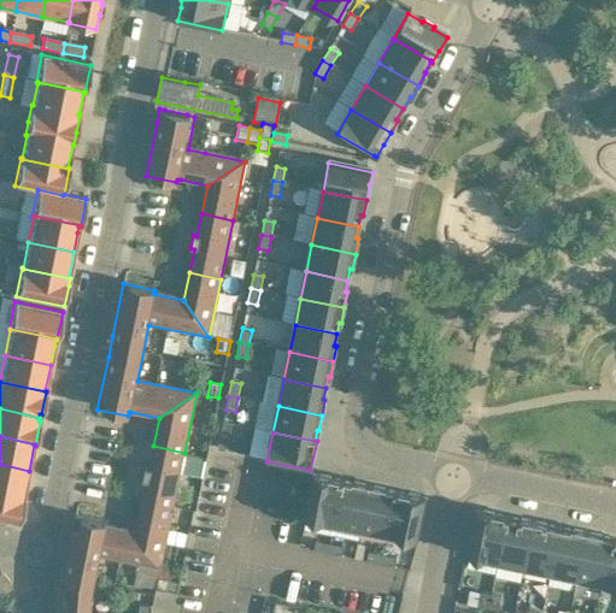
[(227,453),(229,438),(220,436),(217,451),(227,453)]
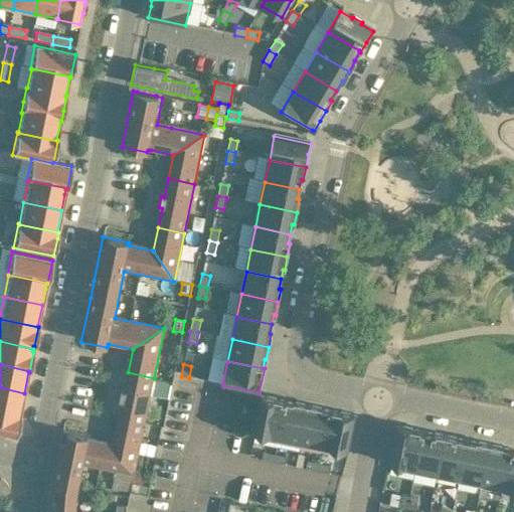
[(144,428),(154,378),(128,372),(124,391),(121,390),(119,402),(122,402),(118,421),(144,428)]
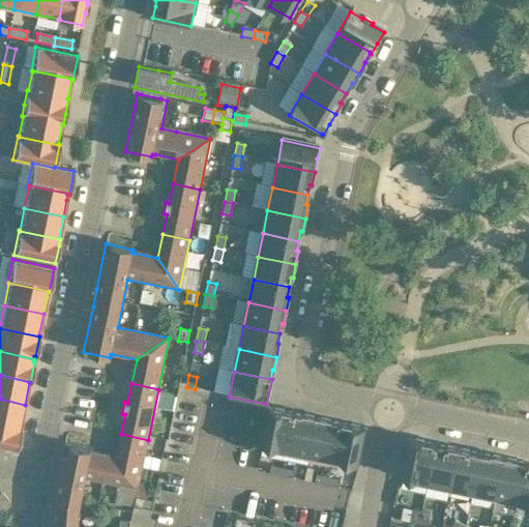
[(20,427),(21,421),(25,405),(0,399),(0,422),(21,428),(21,427),(20,427)]
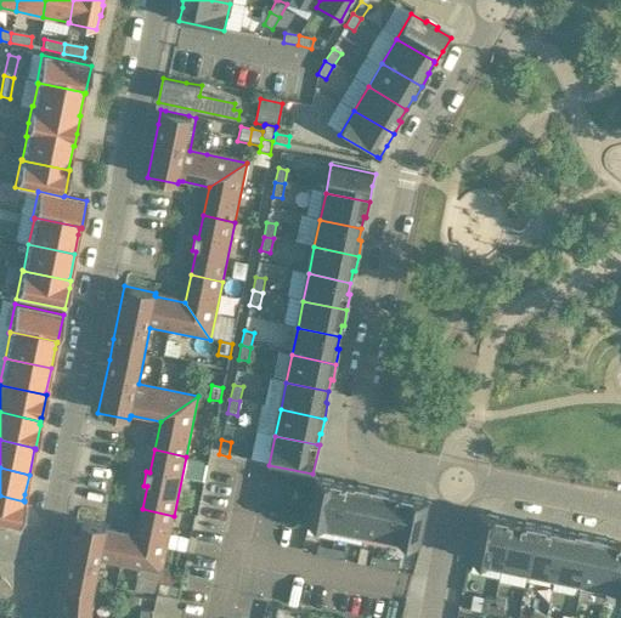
[(308,523),(336,528),(345,487),(346,485),(316,478),(308,523)]
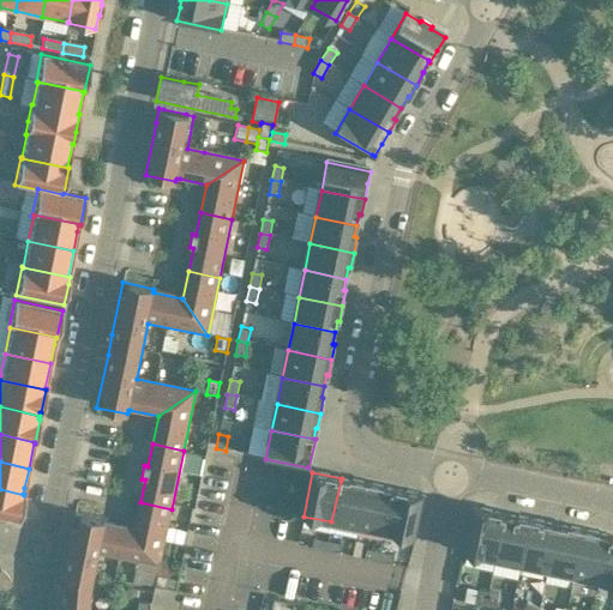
[(331,521),(359,527),(367,484),(352,481),(352,483),(341,481),(331,521)]
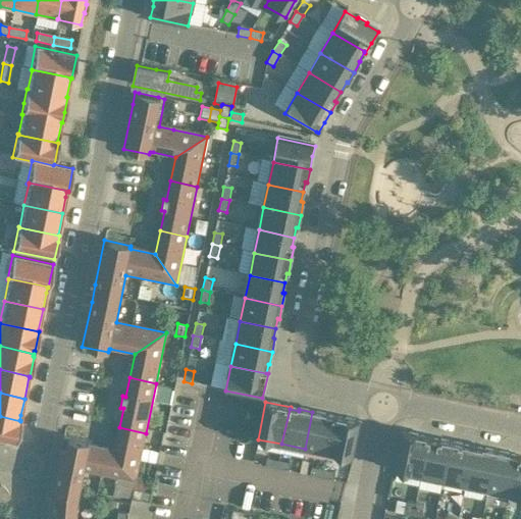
[(305,449),(327,454),(334,418),(333,418),(324,416),(325,415),(312,412),(305,449)]
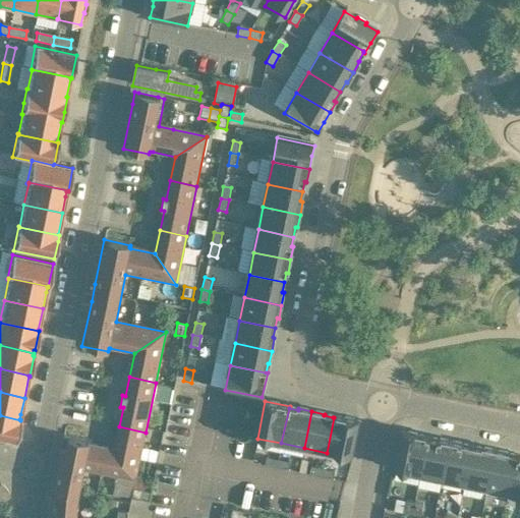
[(0,440),(16,444),(20,420),(0,415),(0,440)]
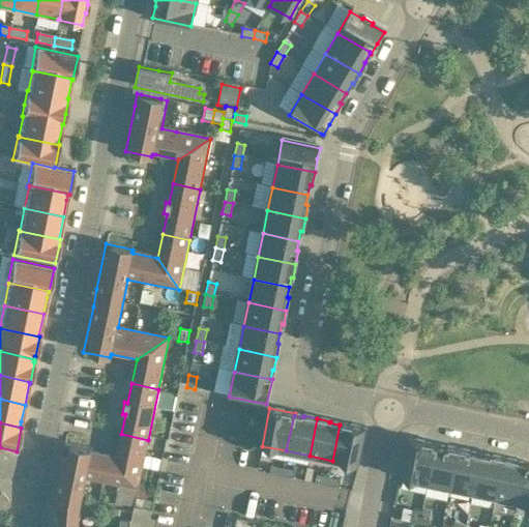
[(332,461),(356,465),(364,428),(339,422),(339,425),(340,425),(332,461)]
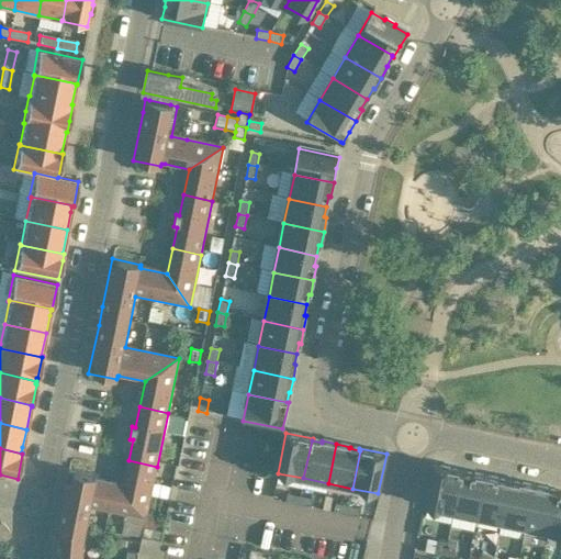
[(146,521),(157,467),(128,460),(123,485),(146,521)]
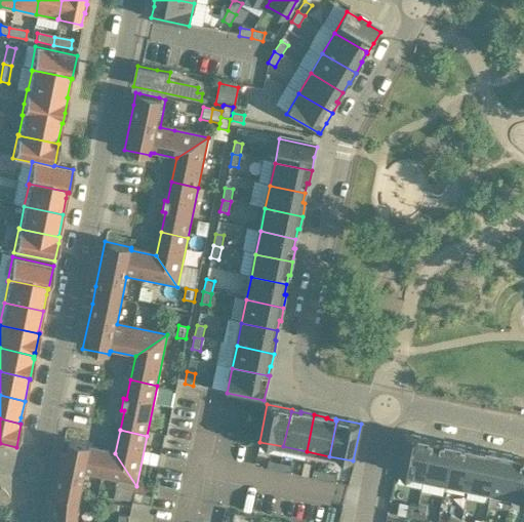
[(424,478),(431,442),(432,442),(432,440),(420,438),(406,435),(403,448),(401,448),(399,459),(401,459),(398,473),(424,478)]
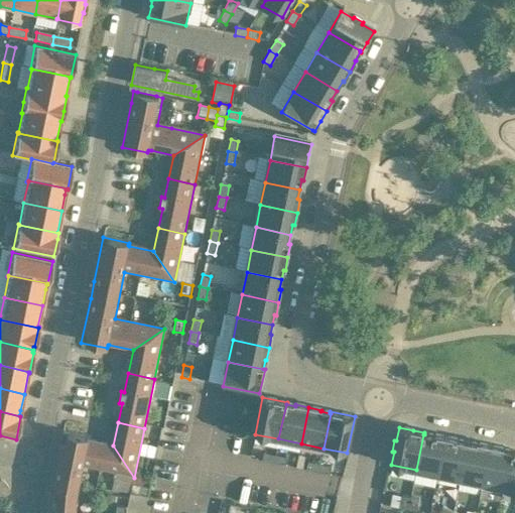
[(77,512),(80,490),(84,468),(134,478),(113,445),(90,440),(88,440),(89,437),(62,432),(56,464),(53,477),(51,486),(50,496),(48,512),(77,512)]
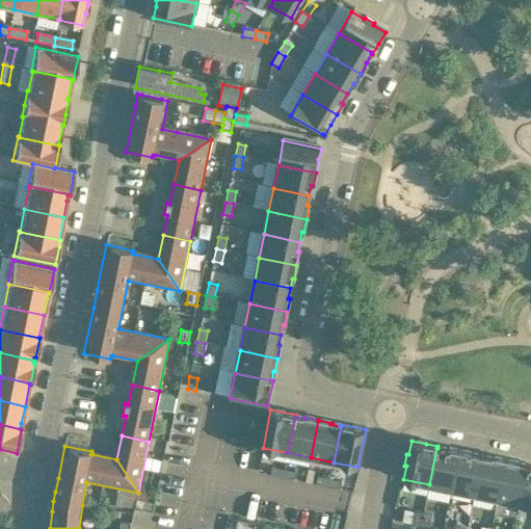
[(436,448),(429,484),(451,490),(459,451),(448,448),(448,450),(437,448),(436,448)]
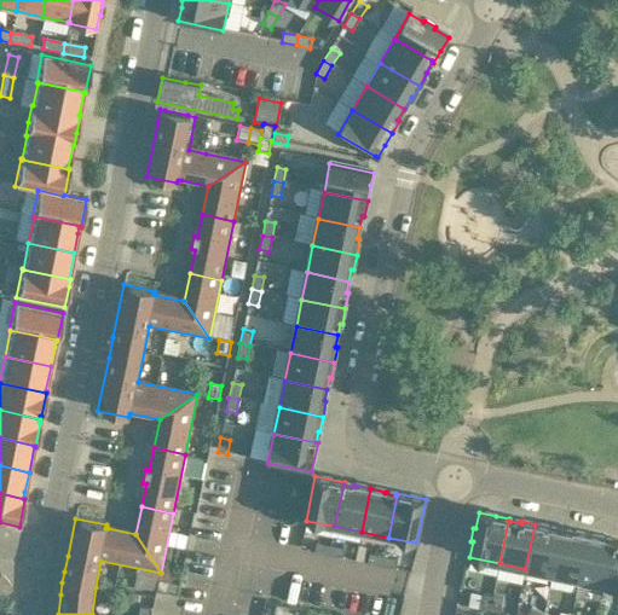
[(552,574),(561,532),(548,529),(548,527),(535,524),(525,569),(552,574)]
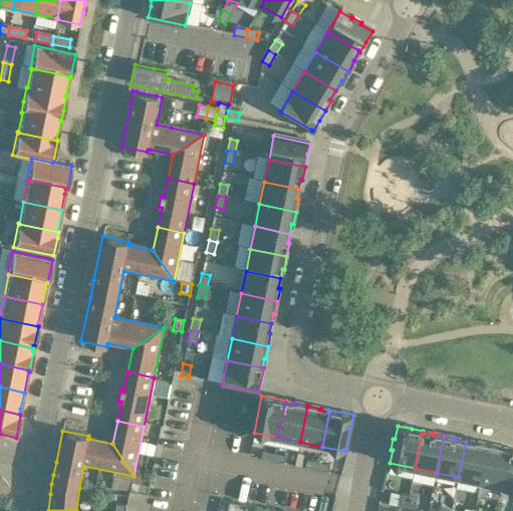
[(478,495),(488,445),(477,442),(476,444),(466,442),(458,477),(456,490),(478,495)]
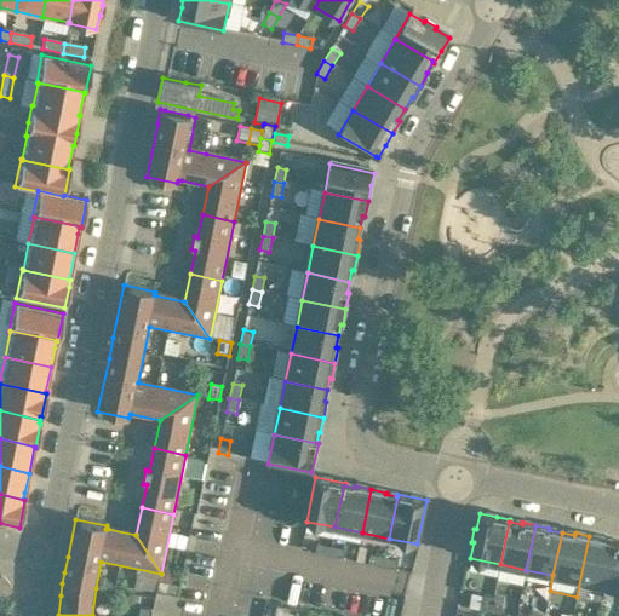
[(603,593),(618,545),(618,543),(605,541),(605,539),(589,536),(577,597),(575,600),(600,605),(603,593)]
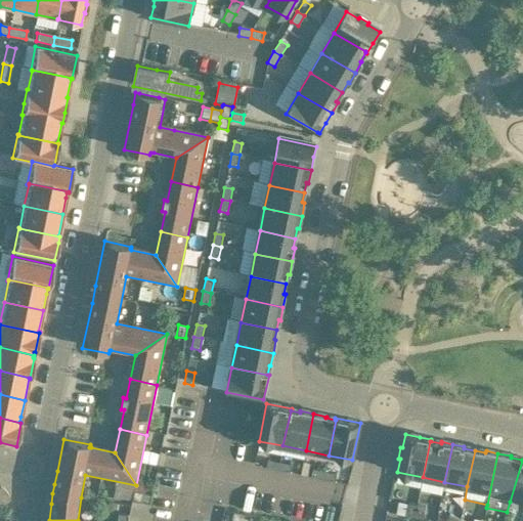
[(277,472),(279,464),(267,461),(266,469),(277,472)]
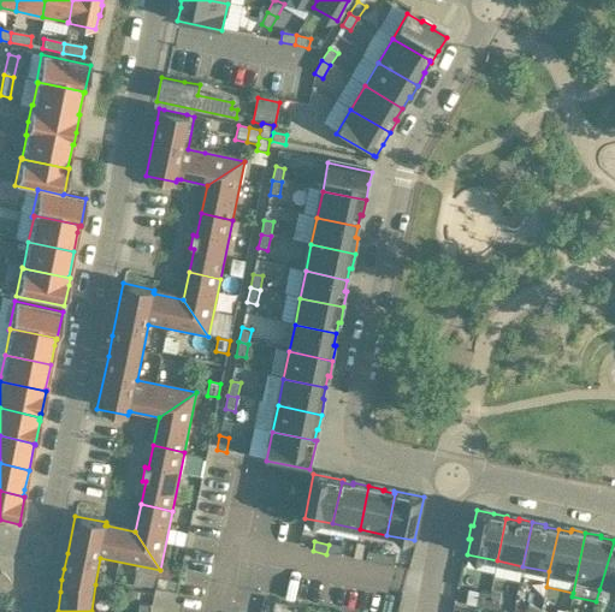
[(614,541),(599,589),(601,589),(603,583),(614,588),(614,541)]
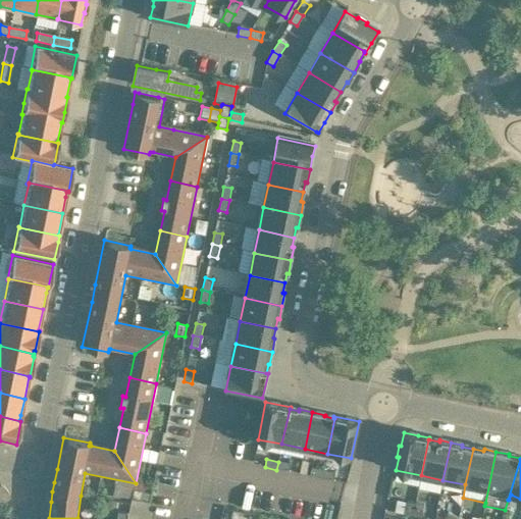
[(289,472),(291,464),(278,462),(276,470),(289,472)]
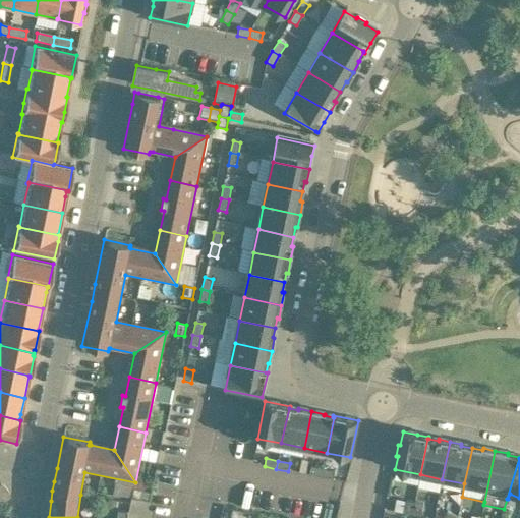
[(321,478),(323,470),(310,467),(309,475),(321,478)]
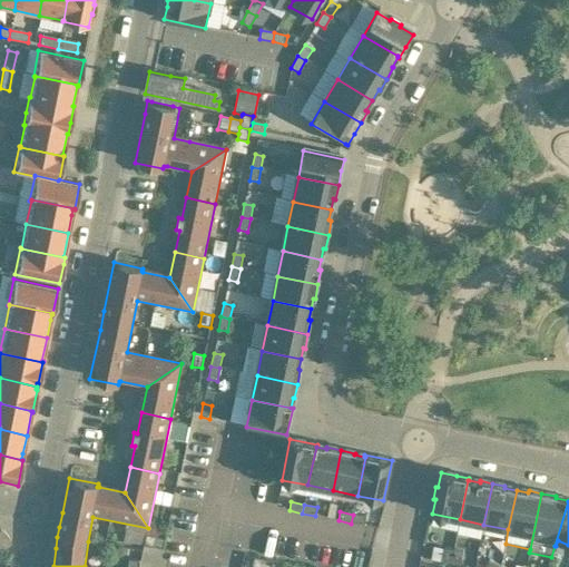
[(364,526),(366,517),(353,515),(351,524),(364,526)]
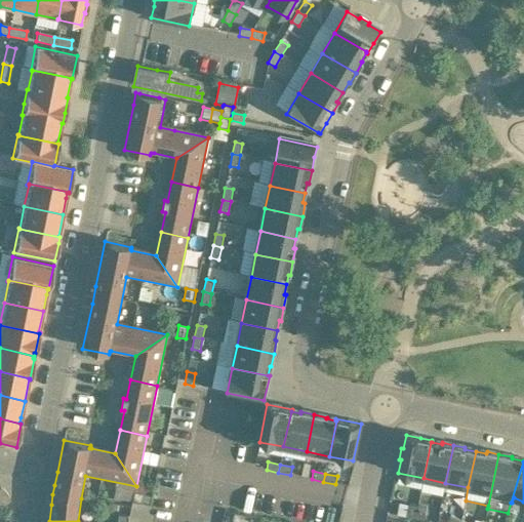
[(149,507),(151,496),(133,493),(132,503),(149,507)]
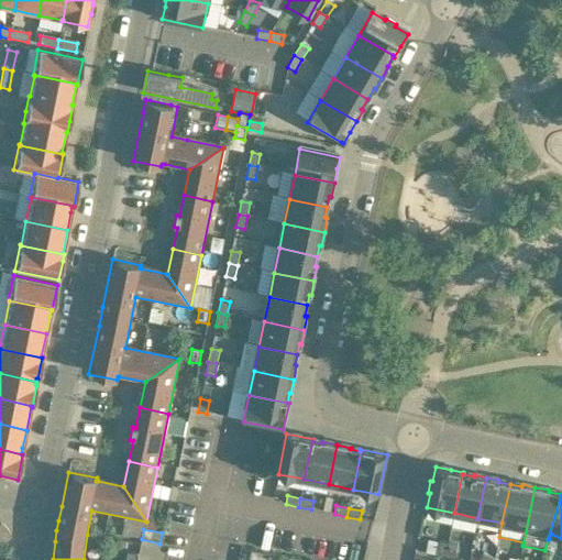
[(0,546),(10,540),(9,538),(9,536),(8,535),(8,533),(7,530),(0,534),(0,546)]
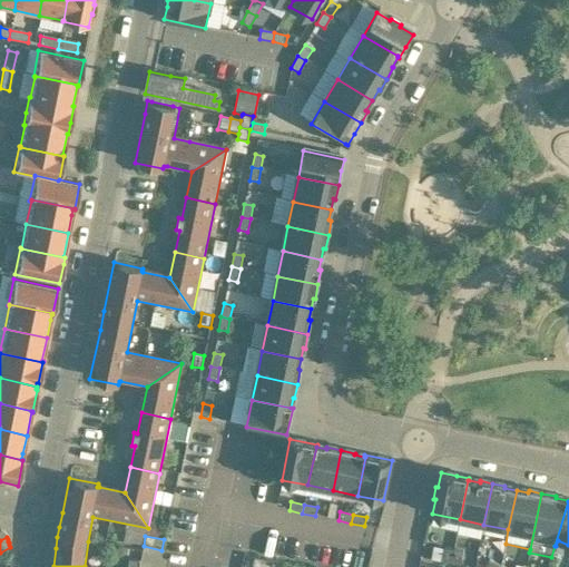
[(450,565),(453,551),(444,549),(441,563),(450,565)]
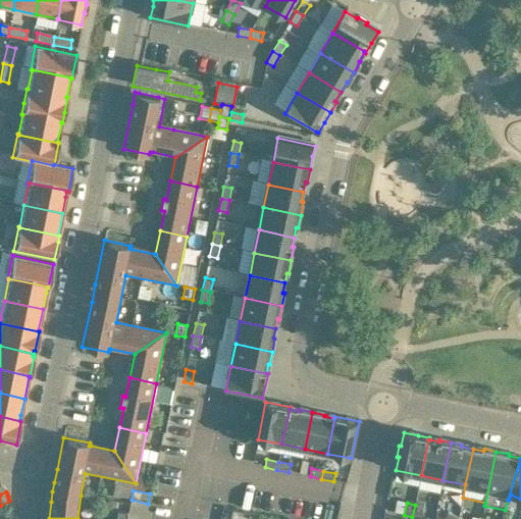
[(423,507),(415,505),(412,517),(420,518),(423,507)]
